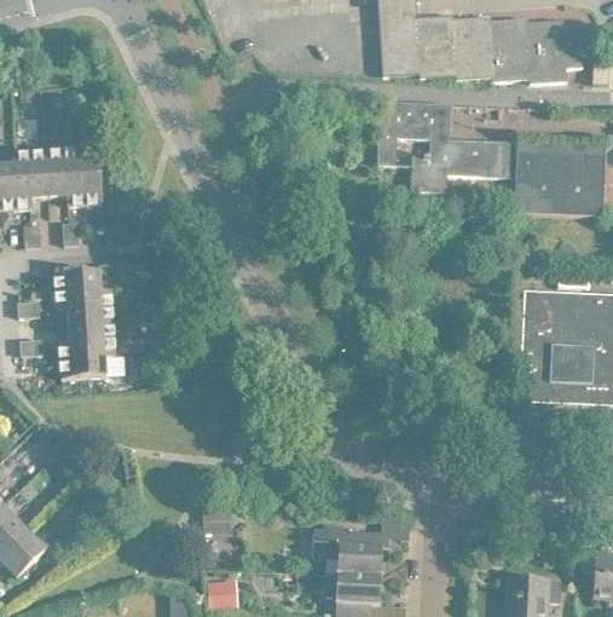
[(593,85),(608,86),(609,57),(594,56),(593,85)]
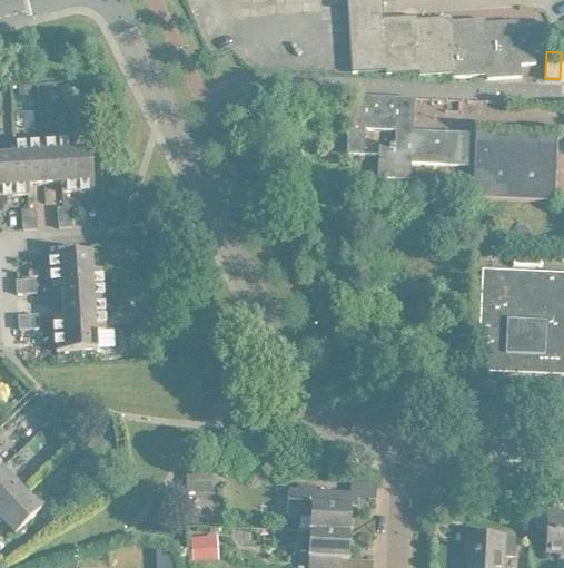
[(30,84),(18,84),(19,94),(31,92),(30,84)]
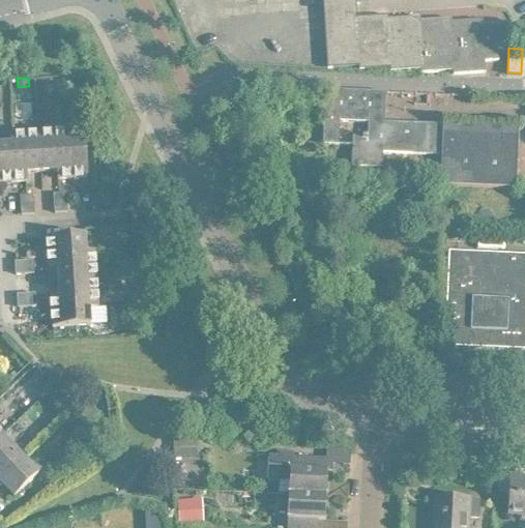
[(66,138),(67,138),(67,129),(39,132),(41,170),(57,169),(58,169),(57,153),(67,153),(66,138)]
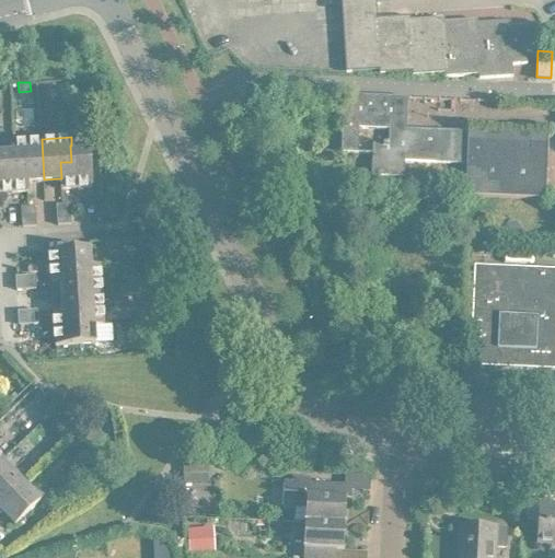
[(26,181),(27,181),(44,179),(42,139),(12,141),(12,149),(13,149),(14,165),(25,164),(26,181)]
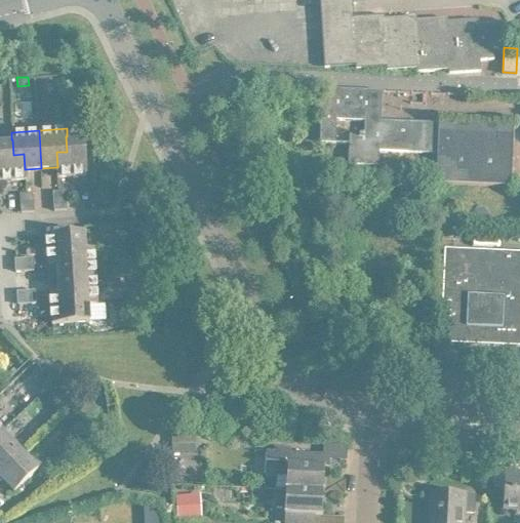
[(83,135),(67,136),(66,136),(67,152),(56,152),(57,167),(56,167),(57,175),(86,173),(83,135)]
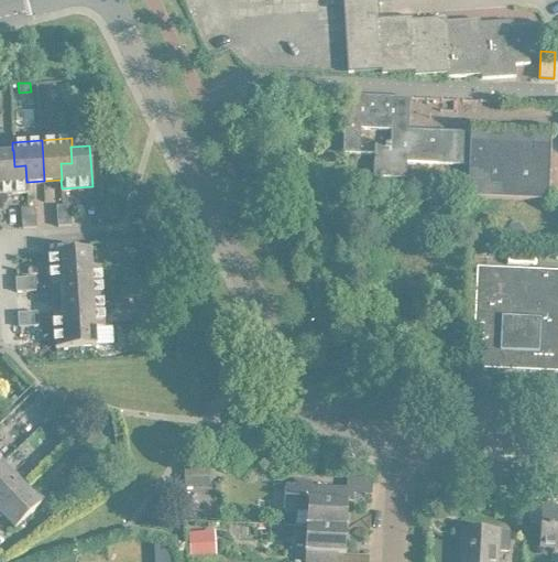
[(12,150),(0,151),(0,192),(29,191),(28,182),(26,182),(25,165),(14,166),(13,150),(12,150)]
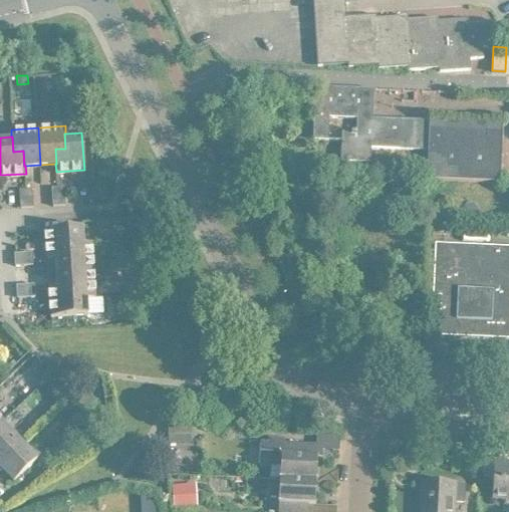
[(51,186),(52,195),(64,194),(64,186),(51,186)]
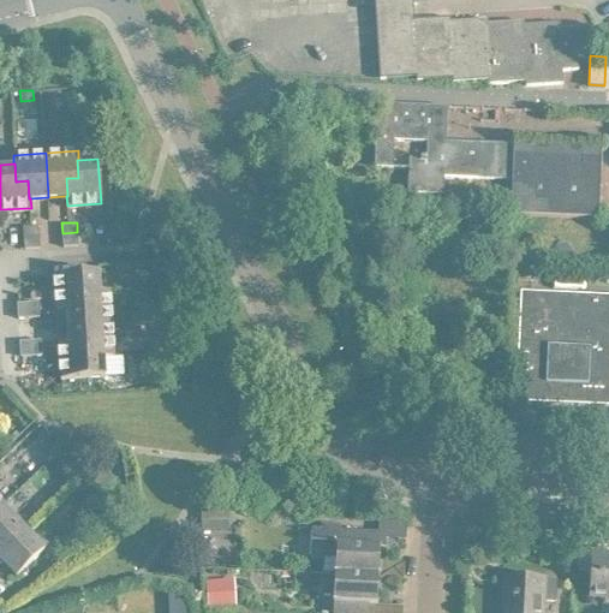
[(23,225),(24,236),(39,234),(39,225),(23,225)]
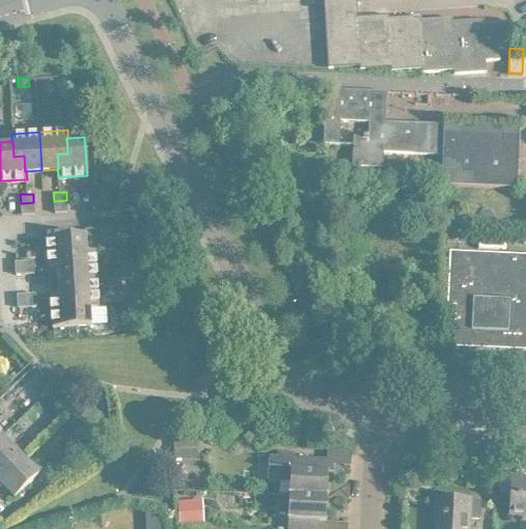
[(66,200),(54,201),(54,211),(67,210),(66,200)]
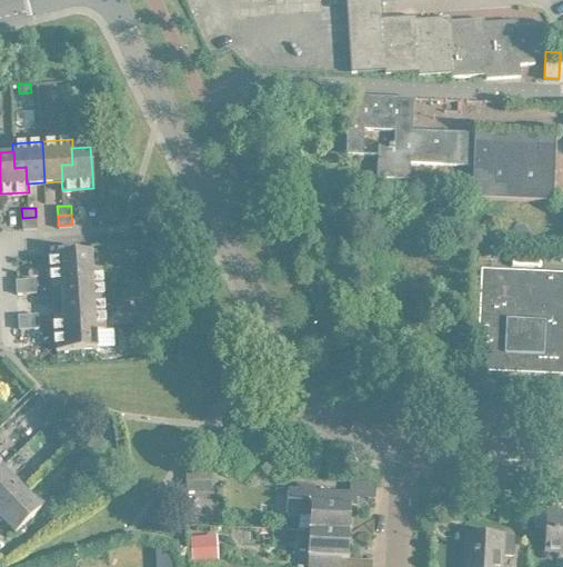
[(36,217),(22,218),(22,228),(37,227),(36,217)]
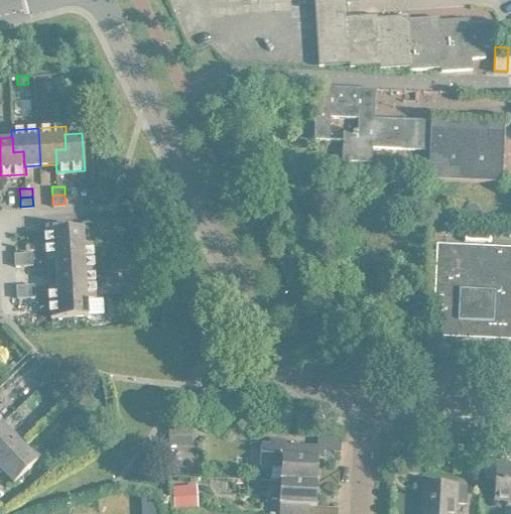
[(84,244),(84,243),(83,227),(45,230),(46,257),(54,257),(54,256),(70,255),(69,245),(84,244)]
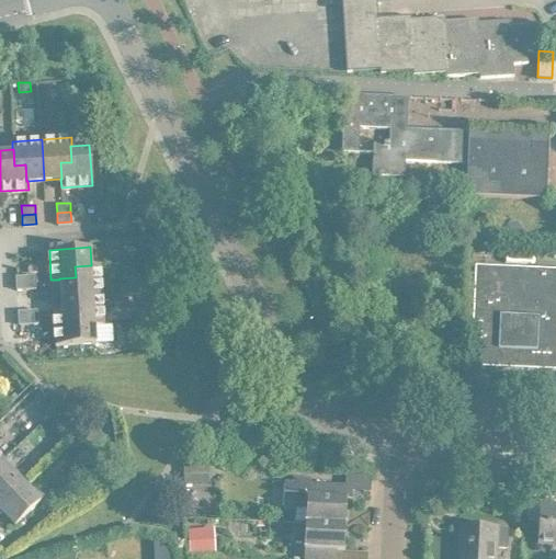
[(100,264),(91,264),(91,265),(75,266),(76,277),(59,278),(59,280),(60,296),(101,294),(100,264)]
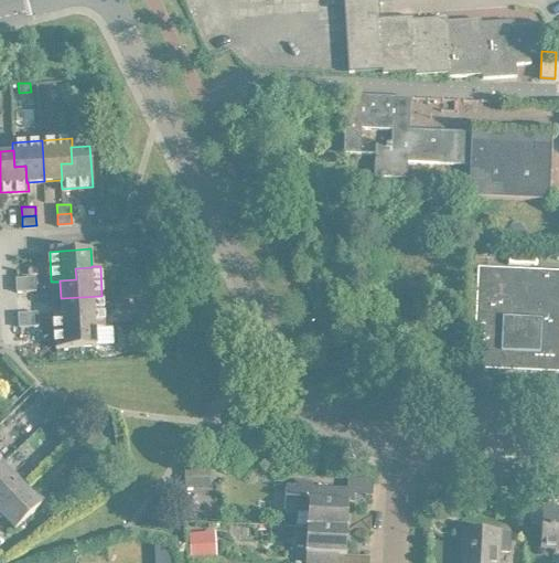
[(558,269),(477,266),(475,324),(484,324),(482,368),(558,371),(558,269)]
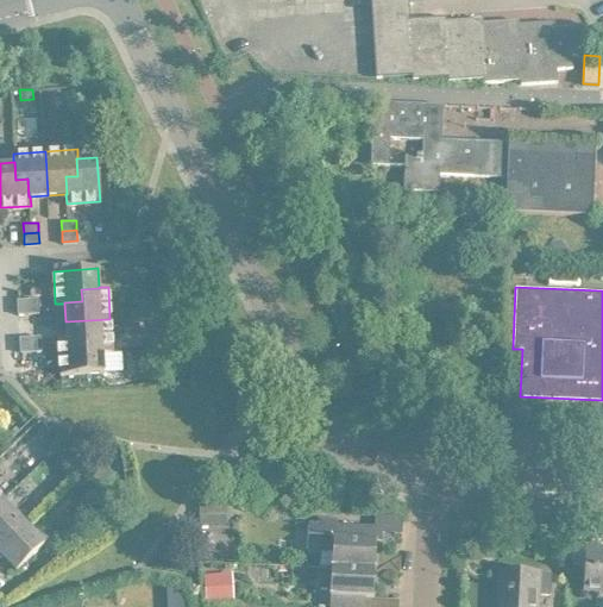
[(38,296),(27,298),(29,312),(38,311),(38,296)]
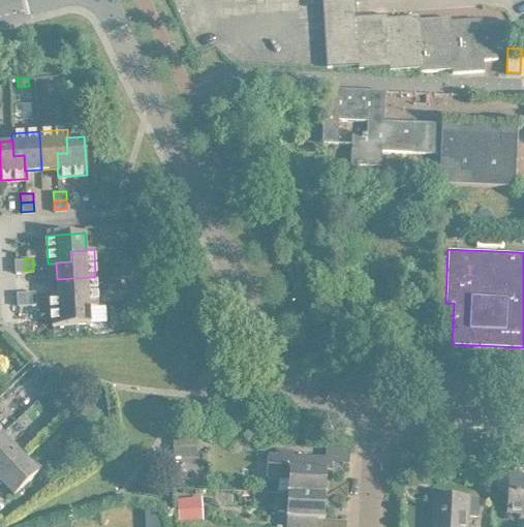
[(25,271),(24,258),(14,258),(16,272),(25,271)]
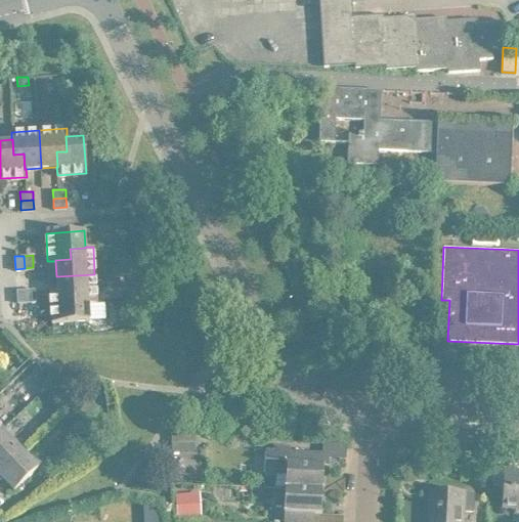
[(96,302),(94,274),(56,276),(57,292),(57,293),(73,292),(74,302),(88,301),(88,302),(96,302)]
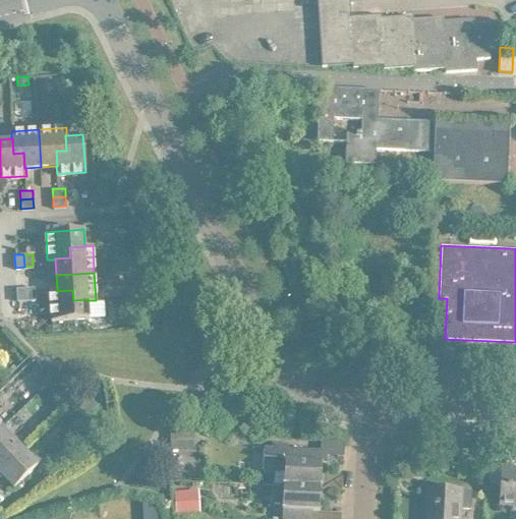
[(35,286),(25,287),(26,299),(35,298),(35,286)]
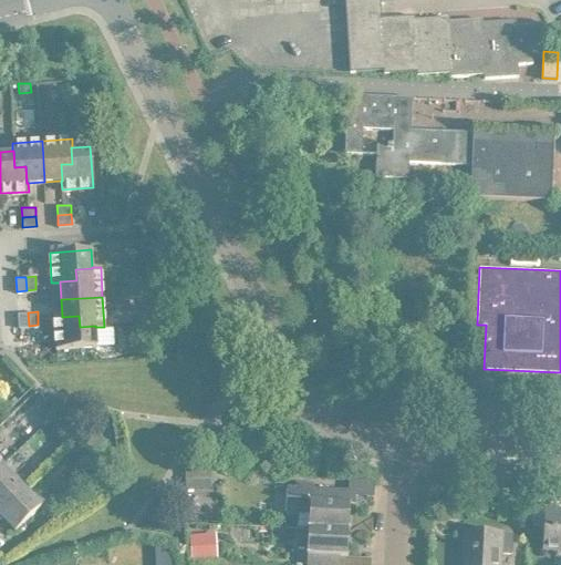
[(29,326),(28,312),(18,312),(19,326),(29,326)]
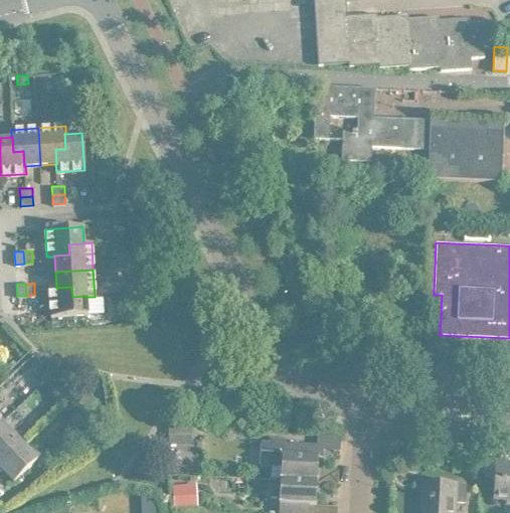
[(88,313),(87,297),(87,296),(72,297),(71,287),(56,288),(56,287),(48,288),(50,315),(88,313)]
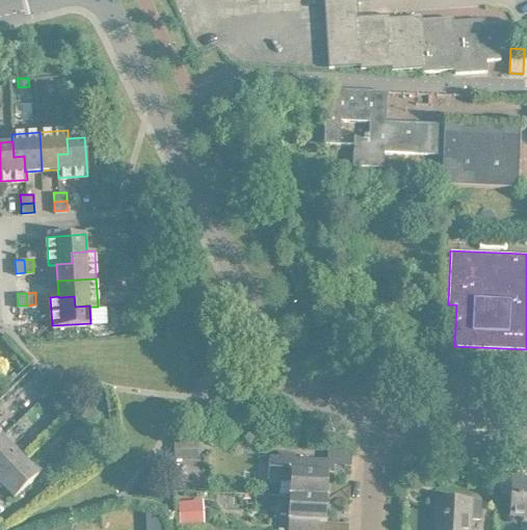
[(0,472),(20,454),(18,452),(20,451),(9,441),(8,443),(2,435),(0,438),(0,472)]
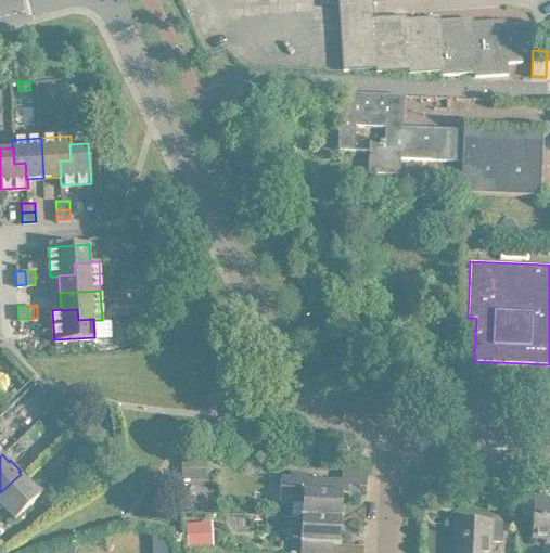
[(21,474),(0,492),(0,503),(14,518),(39,493),(37,491),(39,490),(28,479),(27,481),(21,474)]
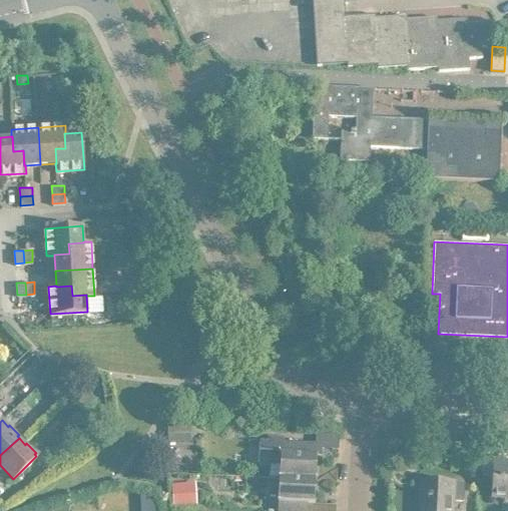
[(279,476),(316,478),(316,477),(315,477),(317,441),(260,438),(259,462),(280,463),(280,476),(279,476)]
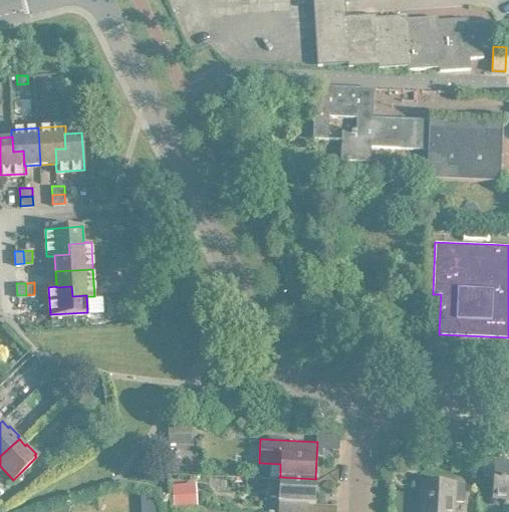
[(508,463),(494,463),(492,496),(494,497),(494,496),(508,496),(508,463)]
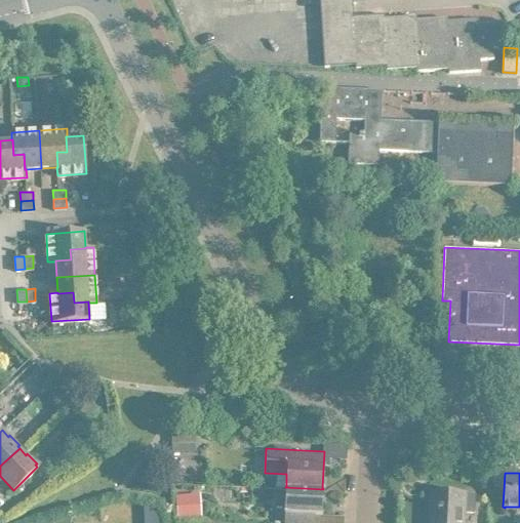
[(285,513),(284,522),(314,522),(315,514),(322,515),(322,513),(321,513),(322,490),(323,490),(323,489),(285,487),(285,488),(286,488),(285,512),(283,512),(283,513),(285,513)]
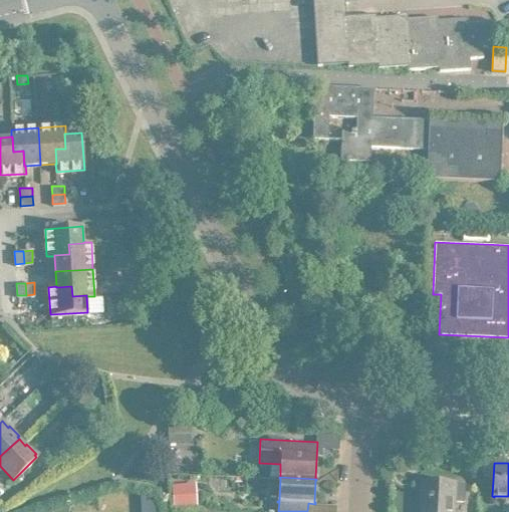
[(420,481),(420,494),(418,511),(454,511),(456,482),(420,481)]
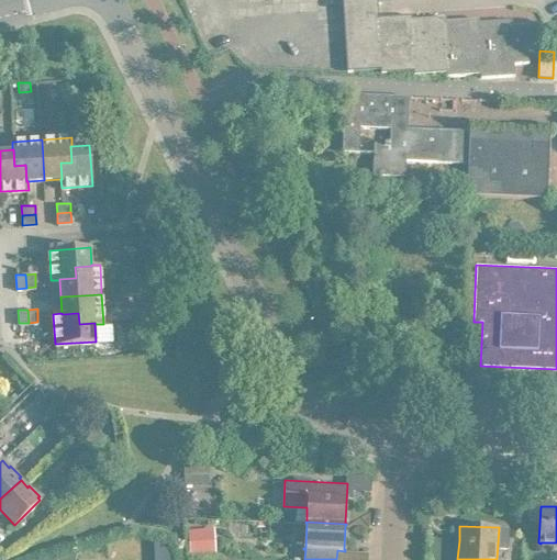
[(214,527),(189,528),(190,551),(215,550),(214,527)]
